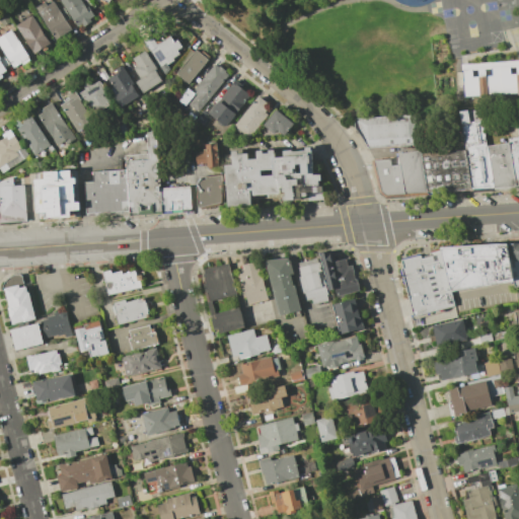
[(83,26),(82,23),(77,26),(60,0),(81,0),(82,1),(83,0),(88,0),(95,6),(89,9),(94,15),(92,17),(89,18),(91,21),(83,26)]
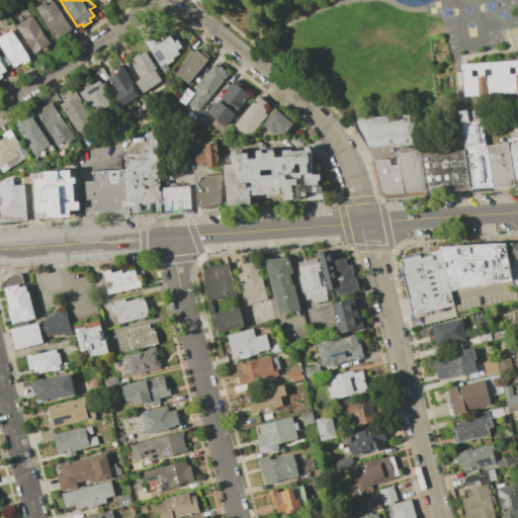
[(35,8),(46,2),(48,5),(54,1),(71,29),(56,39),(37,12),(35,8)]
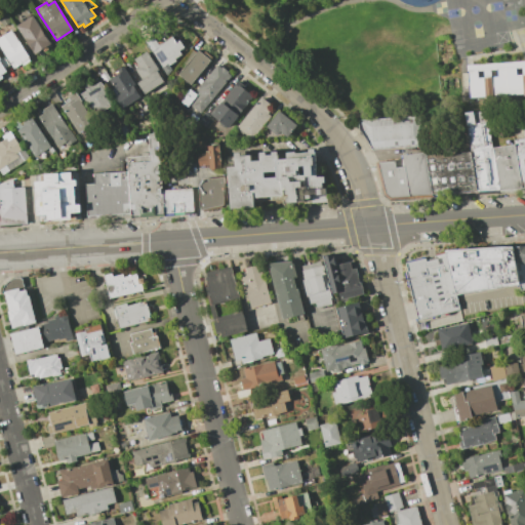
[(0,18),(6,15),(10,23),(3,28),(0,23),(0,18)]
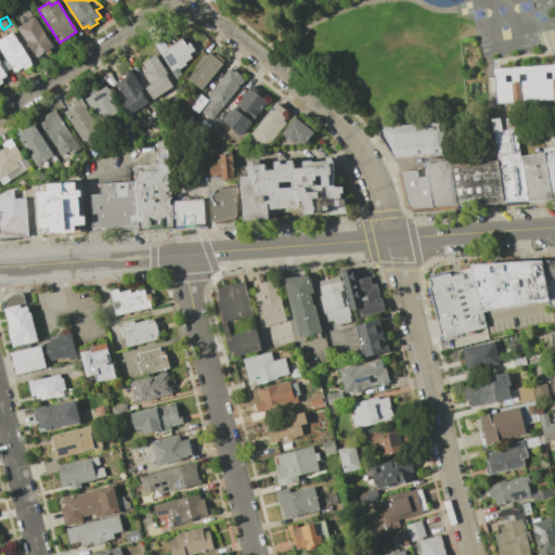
[(35,16),(54,47),(37,57),(16,28),(35,16)]
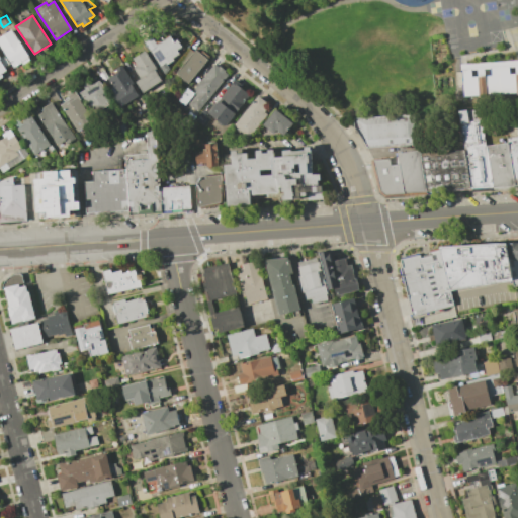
[(0,46),(0,36),(11,29),(29,58),(28,58),(30,61),(22,66),(20,63),(13,68),(0,46)]
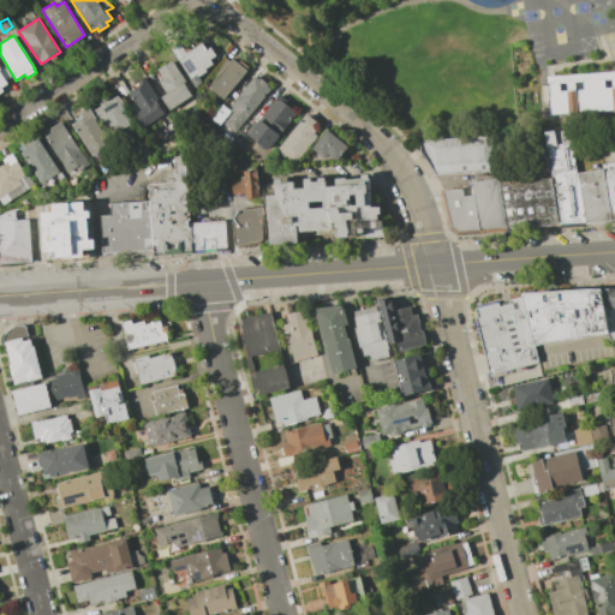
[(168,48),(178,42),(185,53),(202,42),(206,49),(210,47),(216,55),(212,59),(209,60),(213,64),(204,69),(207,71),(197,77),(201,82),(195,89),(186,75),(168,48)]
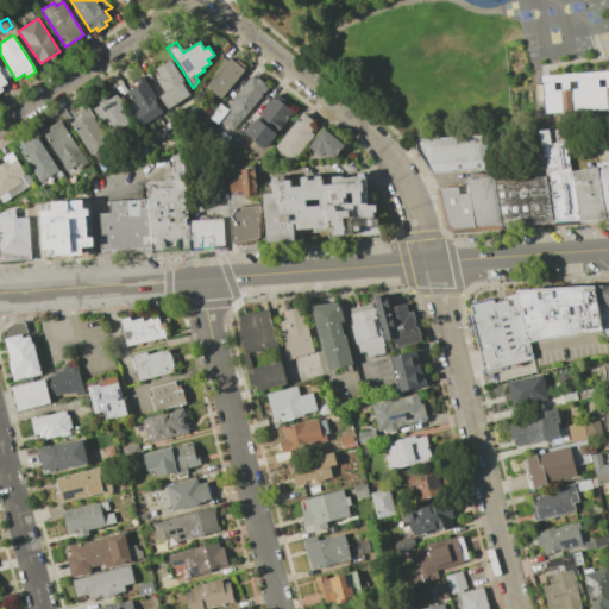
[(233,62),(236,60),(245,67),(219,99),(205,87),(212,79),(207,74),(220,56),(226,61),(228,58),(233,62)]
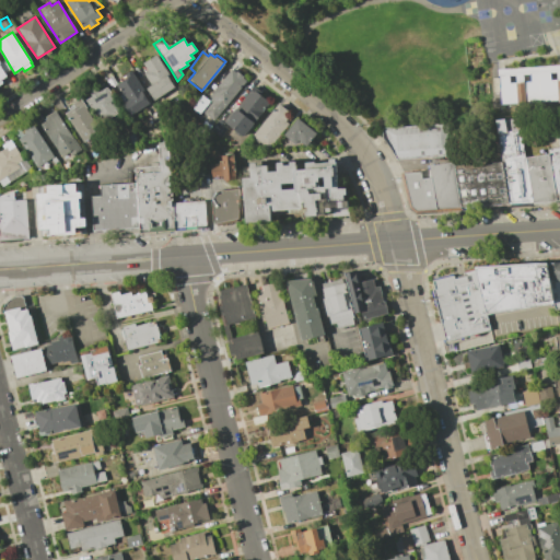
[(153,102),(146,89),(151,85),(143,73),(147,71),(142,63),(158,54),(170,73),(166,76),(175,88),(153,102)]
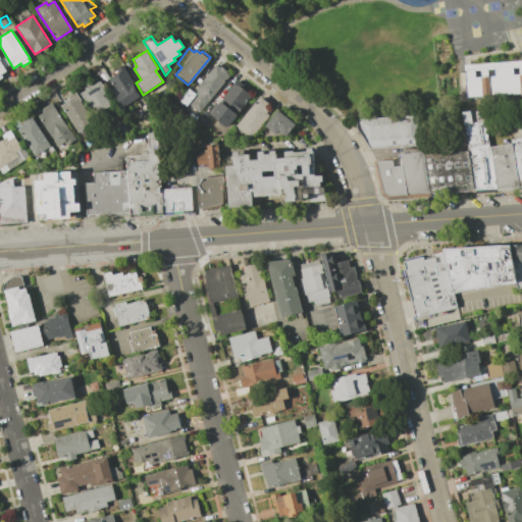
[(0,59),(4,57),(9,65),(4,68),(6,70),(0,74),(2,77),(0,79),(0,59)]
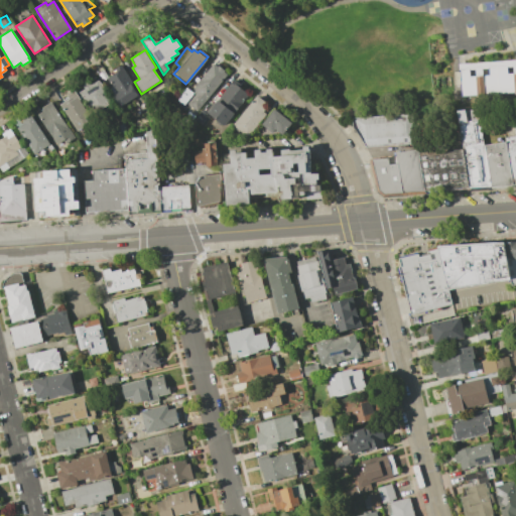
[(515,59),(459,65),(461,97),(515,93),(515,59)]
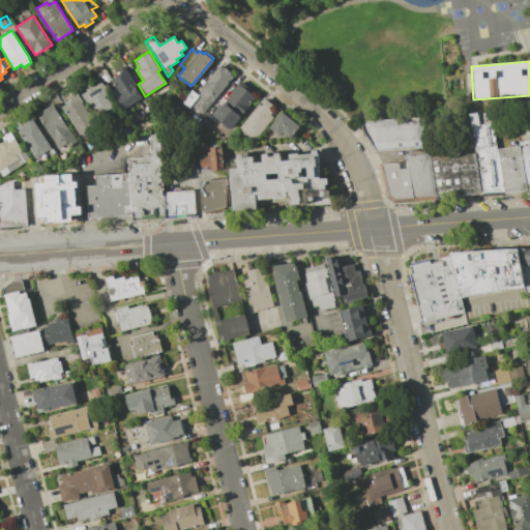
[(219,66),(223,68),(224,67),(230,72),(229,74),(232,77),(201,114),(192,107),(200,96),(198,94),(199,92),(197,90),(218,64),(219,66)]
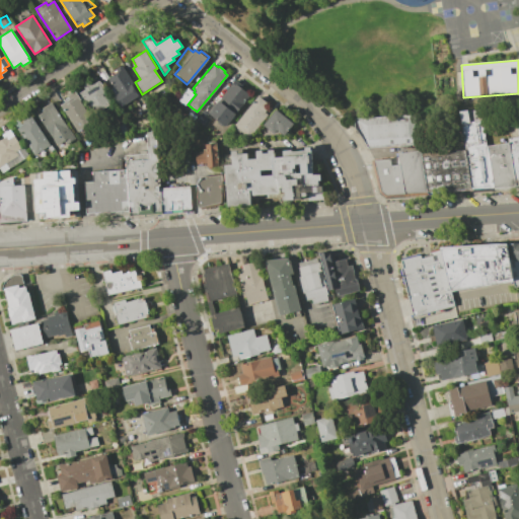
[(117,93),(106,78),(118,72),(116,69),(122,65),(133,83),(132,84),(139,96),(125,105),(120,108),(112,96),(117,93)]
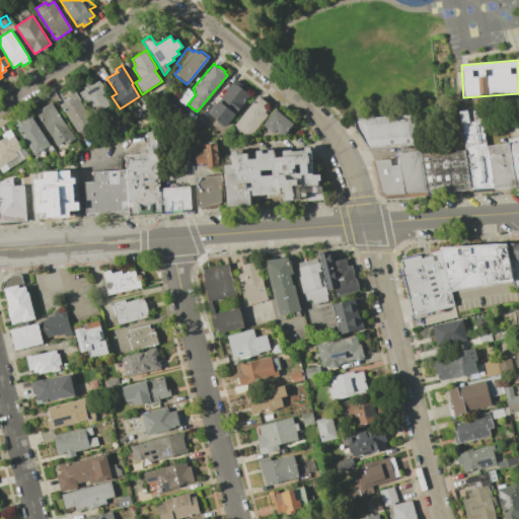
[(85,89),(83,86),(88,83),(90,86),(98,81),(113,102),(92,116),(79,94),(85,89)]
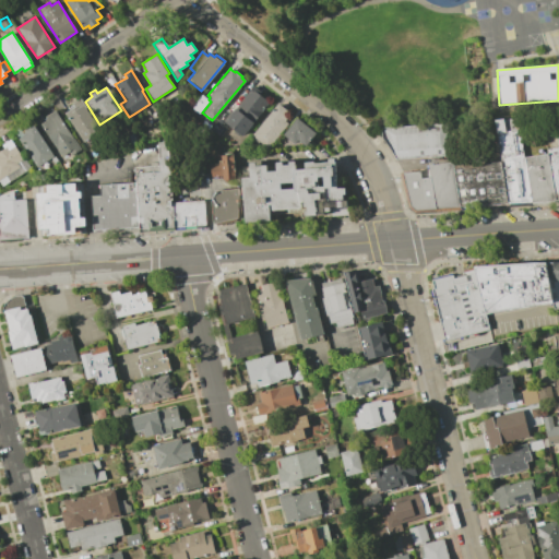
[(235,108),(251,88),(269,103),(252,122),(253,123),(242,138),(222,120),(234,107),(235,108)]
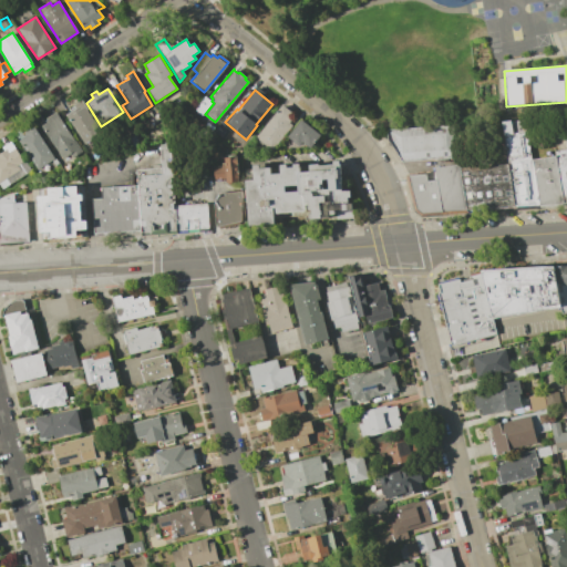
[(203,95),(209,101),(207,103),(209,105),(202,115),(196,111),(197,110),(194,106),(203,95)]
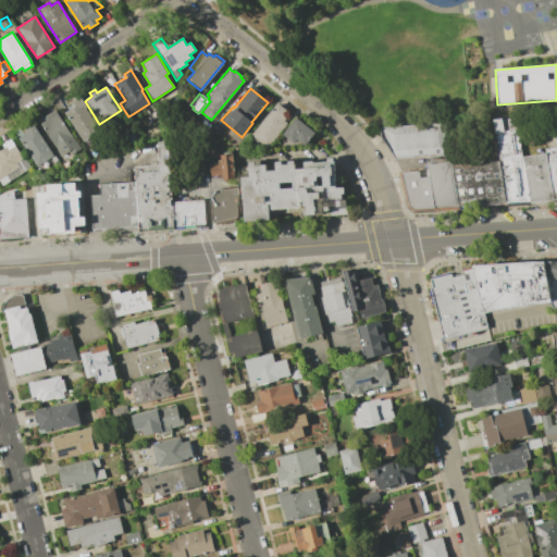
[(59,98),(65,108),(58,112),(52,102),(59,98)]
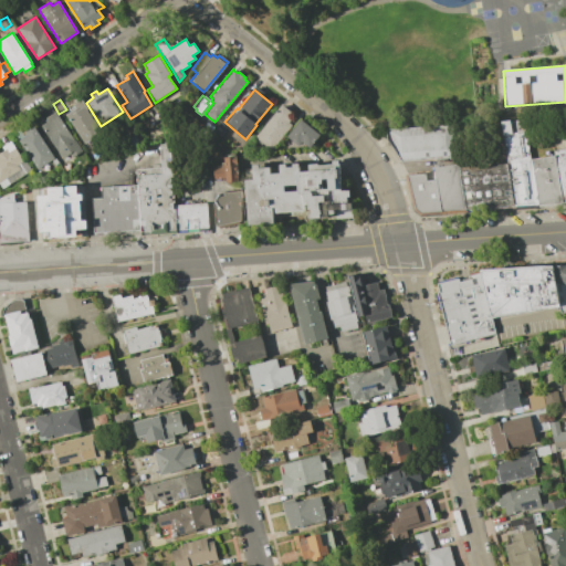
[(65,115),(75,109),(73,105),(82,100),(88,109),(87,111),(102,133),(84,144),(65,115)]
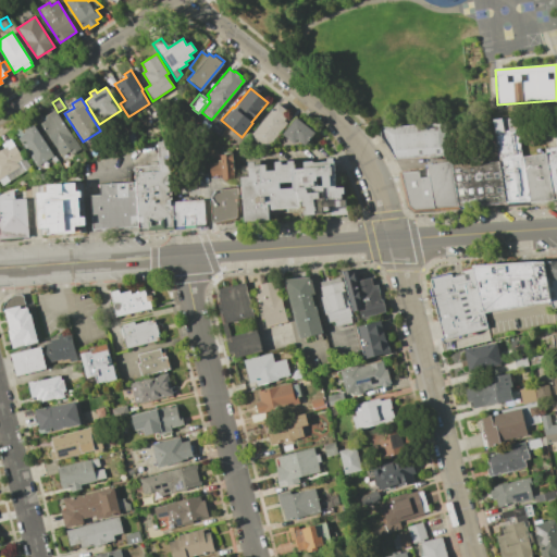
[(286,116),(283,120),(286,123),(265,148),(249,135),(276,102),(286,111),(283,114),(286,116)]
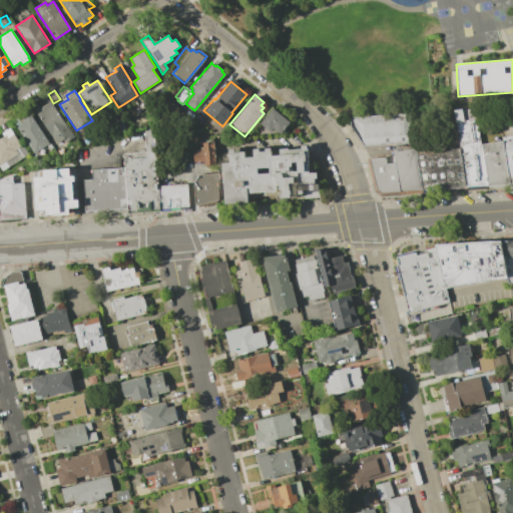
[(59,147),(37,114),(44,110),(42,107),(51,101),(74,137),(59,147)]
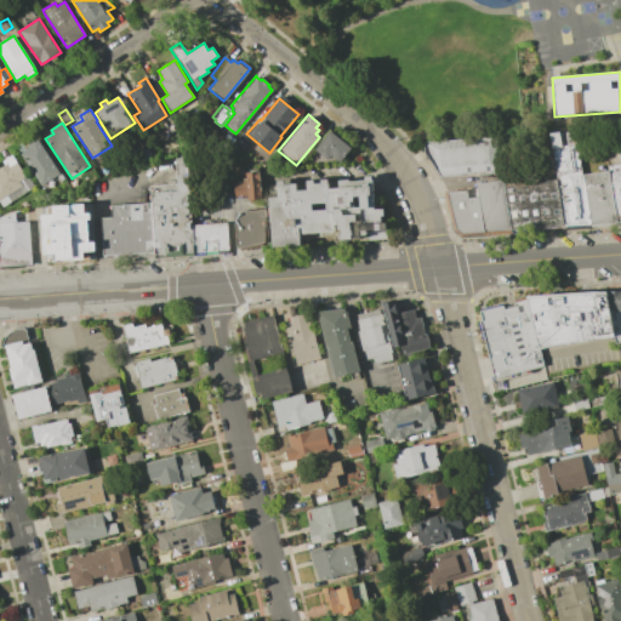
[(329,131),(349,148),(337,163),(330,157),(328,161),(313,149),(329,131)]
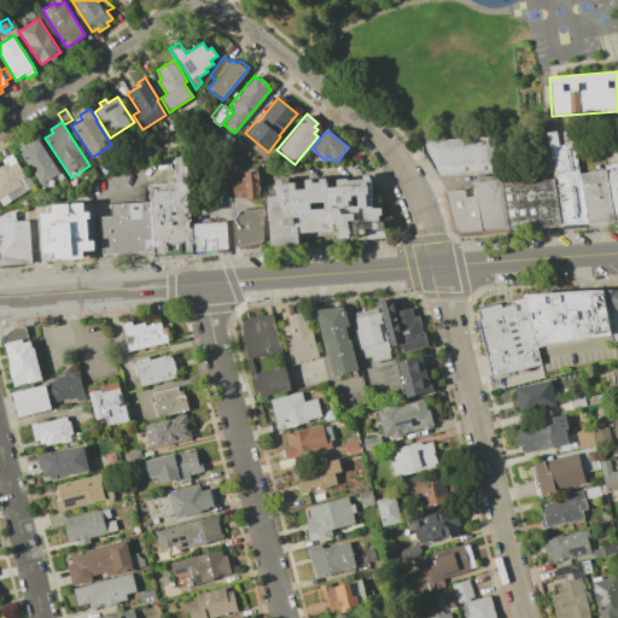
[(587,223),(560,226),(552,179),(544,132),(570,130),(577,174),(587,223)]
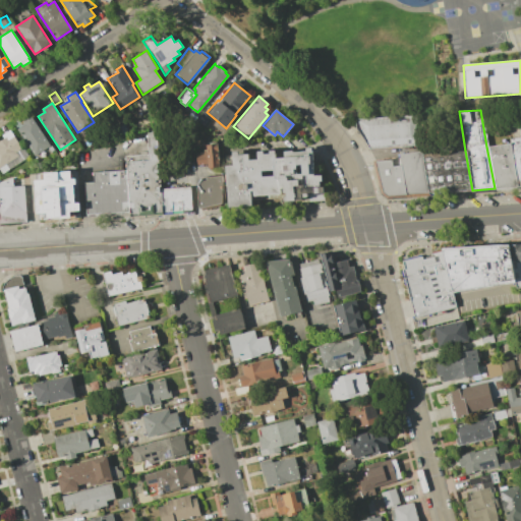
[(204,111),(212,117),(203,128),(194,122),(204,111)]
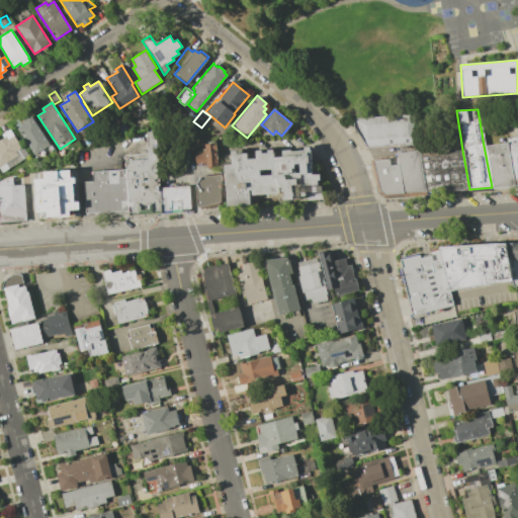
[(17,128),(24,124),(22,120),(31,115),(51,146),(34,156),(17,128)]
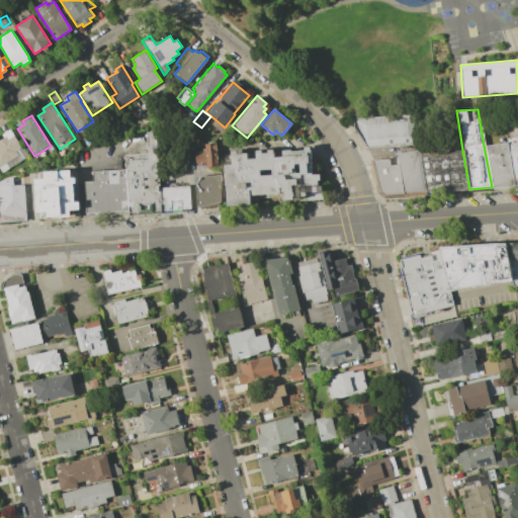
[(367,148),(353,126),(353,119),(414,115),(418,144),(367,148)]
